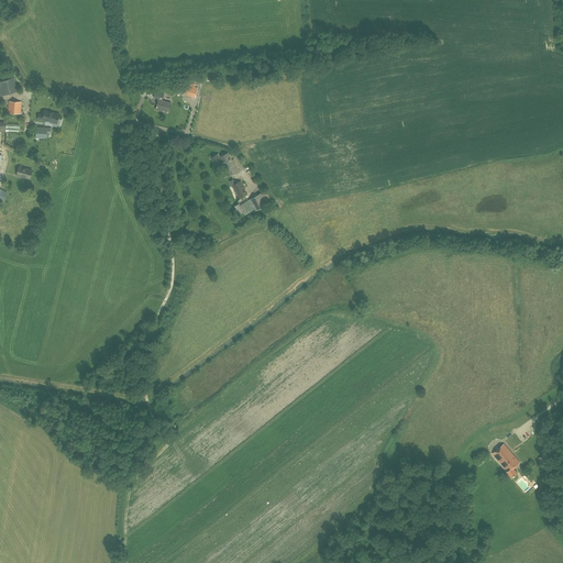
[(13,78),(2,81),(7,95),(17,91),(13,78)]
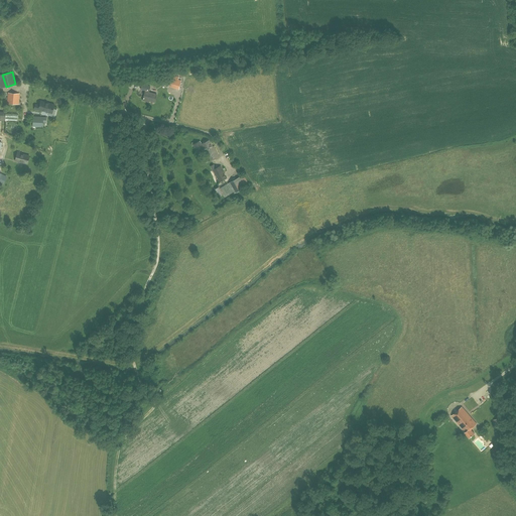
[(181,81),(171,78),(168,86),(179,89),(181,81)]
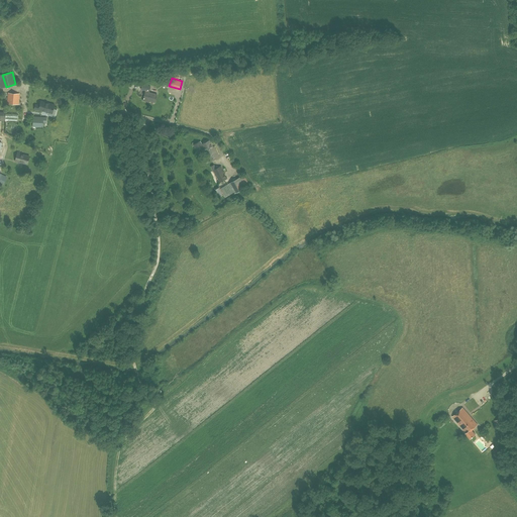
[(145,91),(142,100),(148,102),(148,100),(154,102),(158,95),(148,92),(150,86),(142,84),(141,89),(145,90),(145,91)]
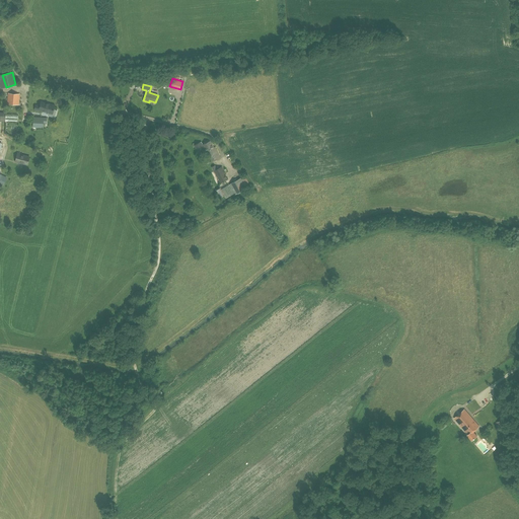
[(7,104),(19,104),(19,94),(8,93),(7,104)]
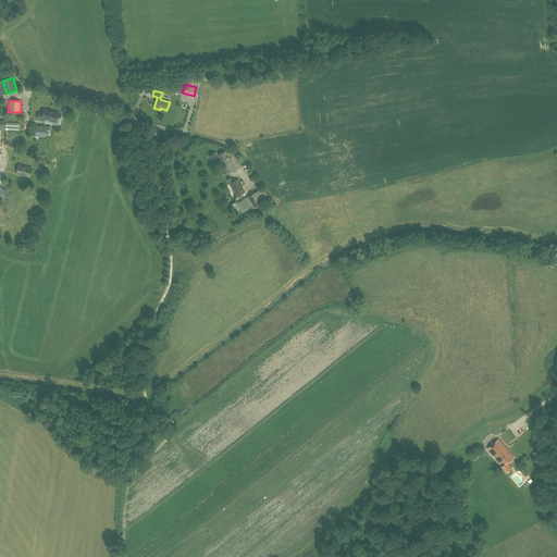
[(44,109),(42,113),(38,112),(37,118),(41,119),(56,122),(59,113),(44,109)]
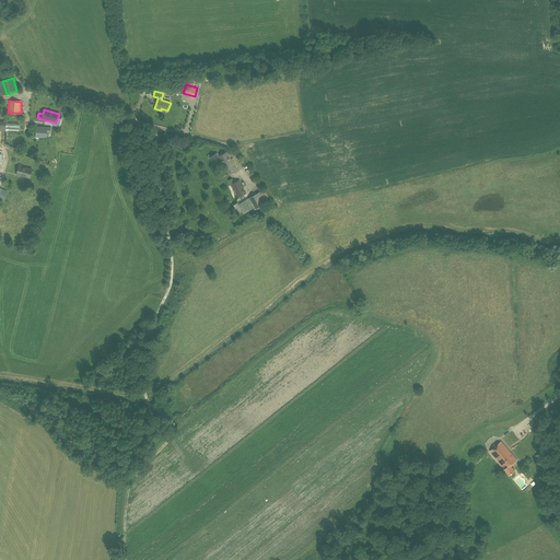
[(50,132),(50,127),(36,126),(35,138),(47,138),(47,132),(50,132)]
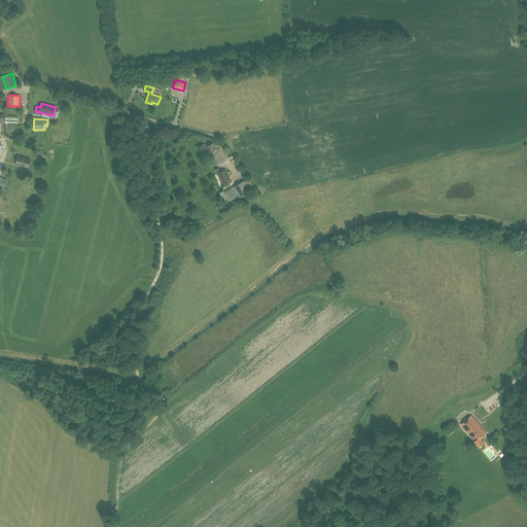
[(206,149),(207,149),(210,154),(209,155),(213,165),(223,160),(218,149),(217,149),(214,143),(206,146),(204,144),(197,147),(200,153),(206,151),(206,149)]
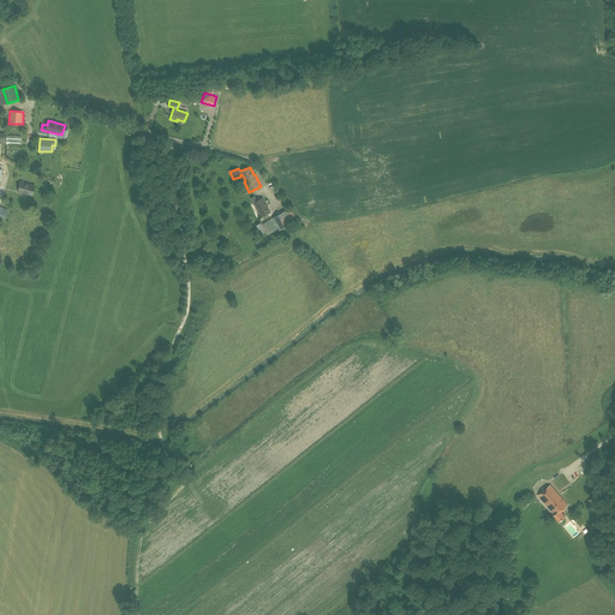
[(27,183),(21,180),(18,191),(33,195),(35,186),(25,184),(27,183)]
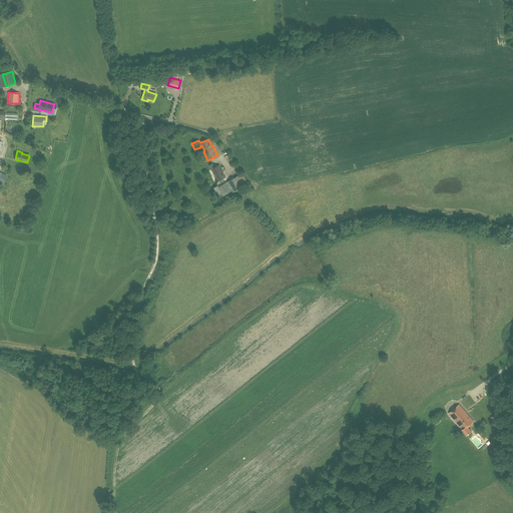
[(212,163),(208,165),(210,169),(211,168),(217,180),(225,176),(218,164),(214,167),(212,163)]
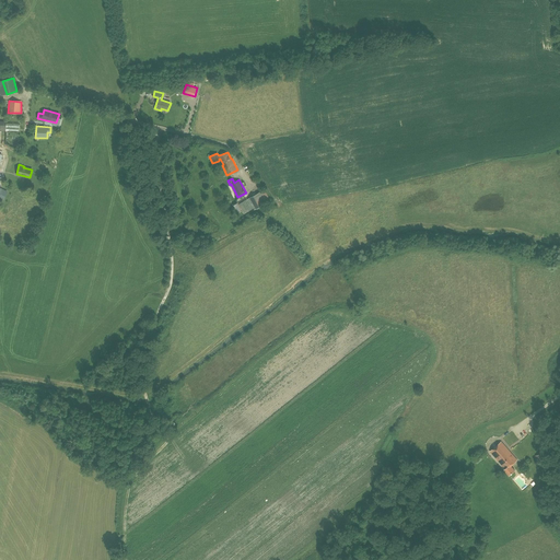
[(253,209),(254,210),(267,202),(260,191),(247,199),(253,209)]
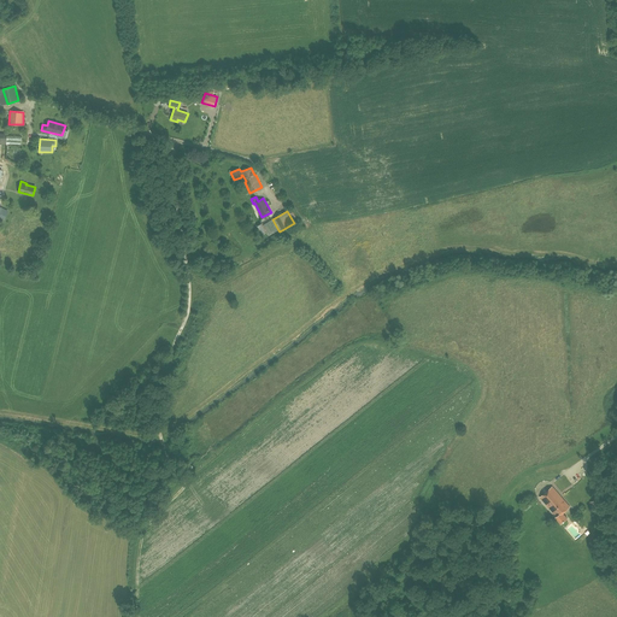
[(272,219),(263,225),(265,231),(266,231),(269,235),(275,231),(278,230),(272,219)]
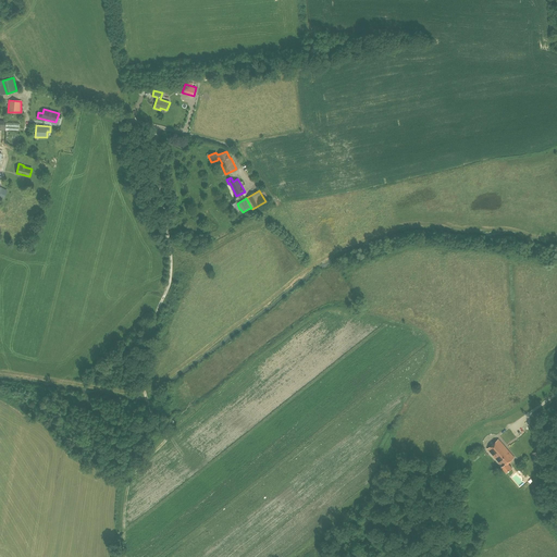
[(502,467),(507,472),(512,468),(507,462),(514,457),(499,440),(489,449),(503,466),(502,467)]
